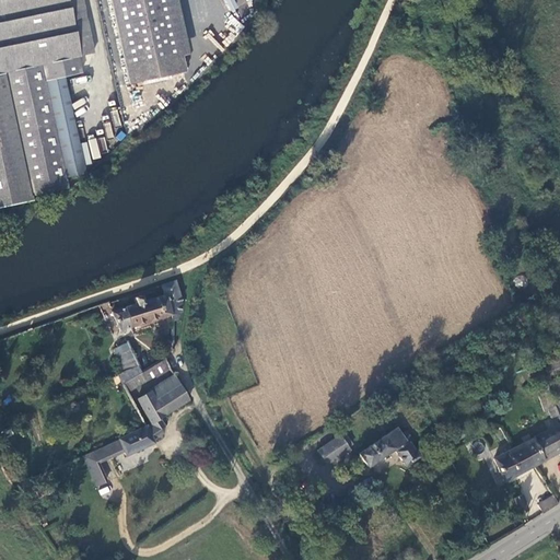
[(0,0),(0,207),(32,200),(31,196),(68,187),(66,178),(84,173),(68,96),(84,92),(80,73),(82,72),(79,56),(93,54),(82,0),(0,0)]
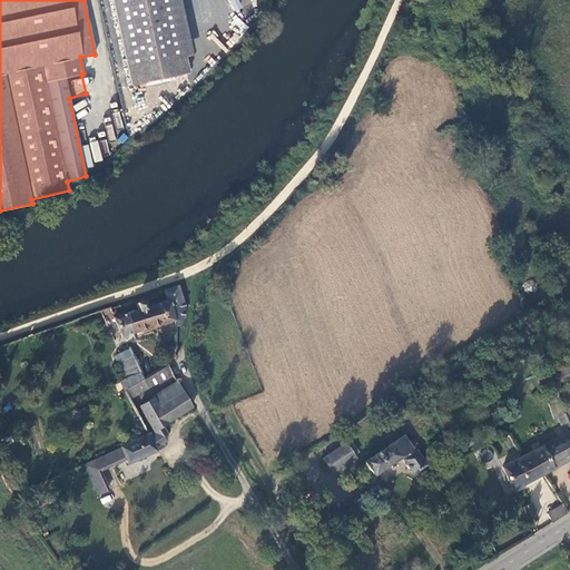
[(112,0),(130,86),(187,74),(184,57),(192,55),(179,0),(112,0)]
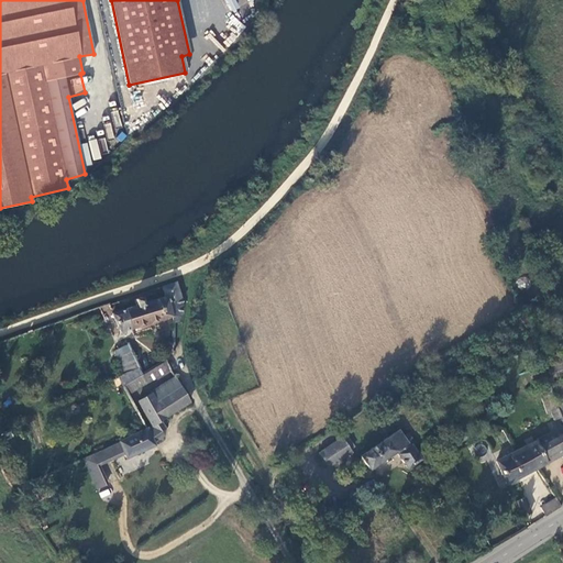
[(183,307),(176,283),(162,287),(165,298),(112,315),(119,333),(170,317),(169,324),(173,323),(175,323),(177,320),(175,317),(180,317),(183,307)]
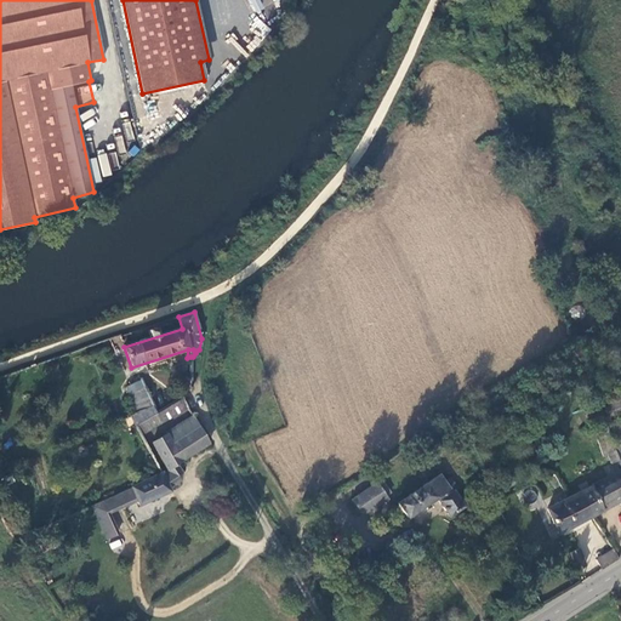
[(141,379),(124,386),(136,411),(130,415),(141,436),(187,406),(182,397),(157,412),(141,379)]
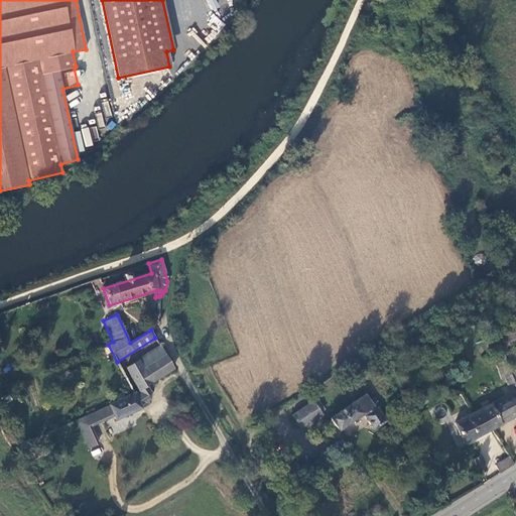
[(504,340),(508,348),(515,343),(515,331),(513,325),(503,331),(507,338),(504,340)]
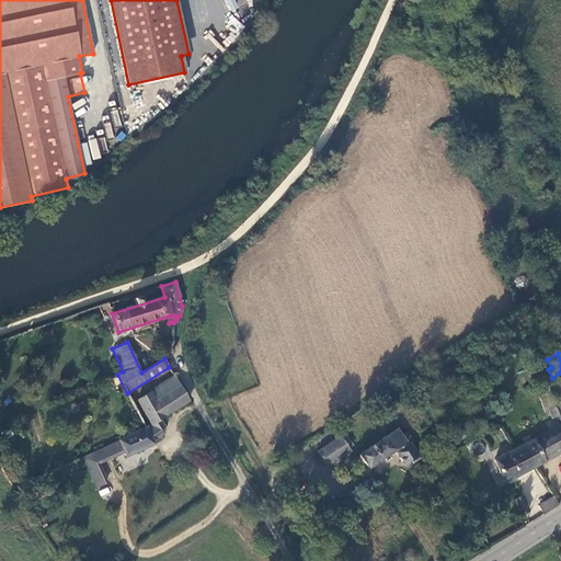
[(158,420),(187,401),(173,376),(157,386),(158,388),(135,401),(150,425),(158,420)]
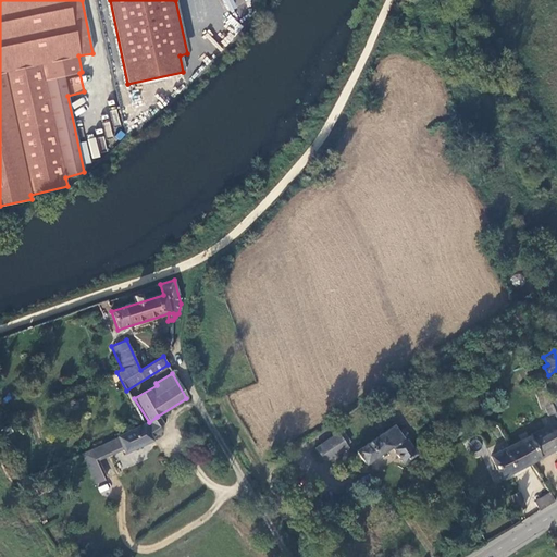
[(556,380),(545,384),(554,406),(556,404),(556,380)]
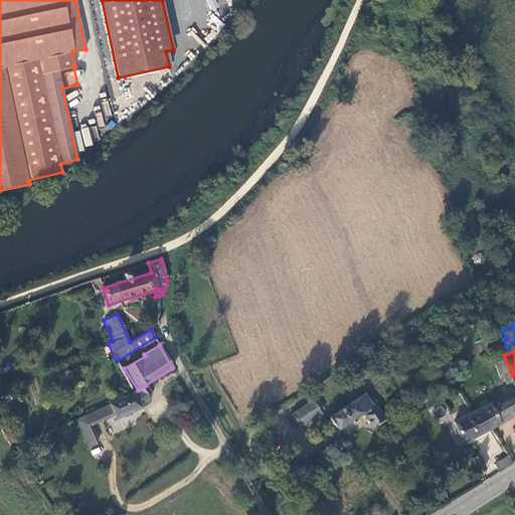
[(504,355),(503,353),(493,357),(501,378),(504,377),(507,385),(514,381),(512,375),(504,355)]
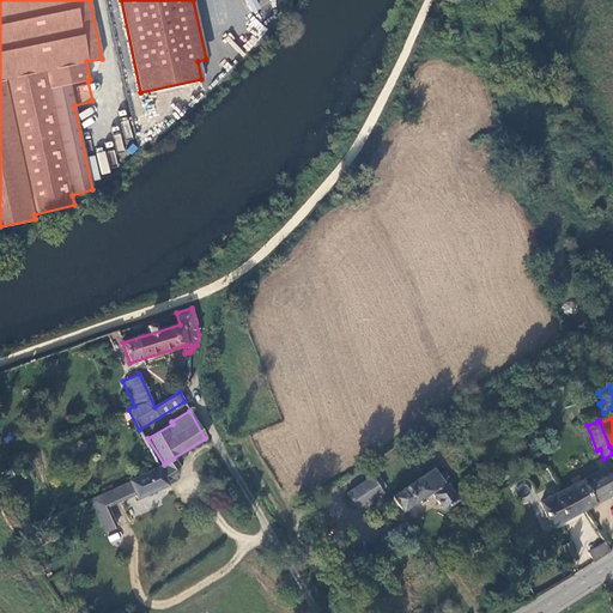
[(121,499),(137,491),(139,498),(167,485),(165,481),(176,474),(178,467),(173,459),(164,465),(161,466),(163,469),(161,472),(159,469),(128,483),(128,481),(115,487),(116,490),(121,499)]
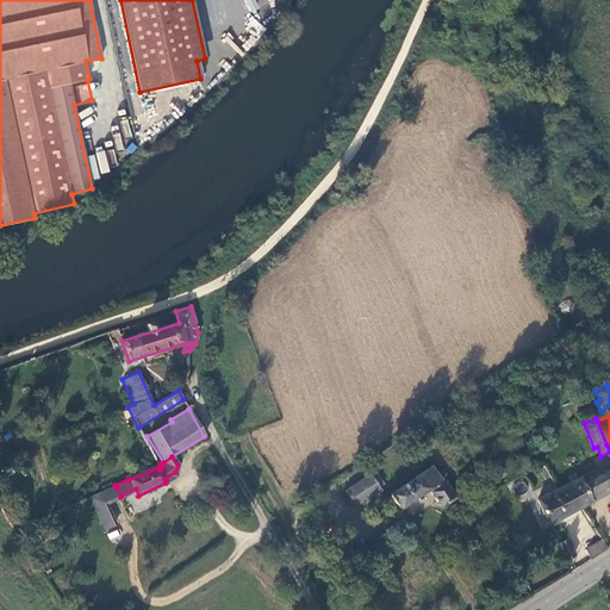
[(609,462),(605,466),(570,484),(582,506),(609,492),(609,462)]
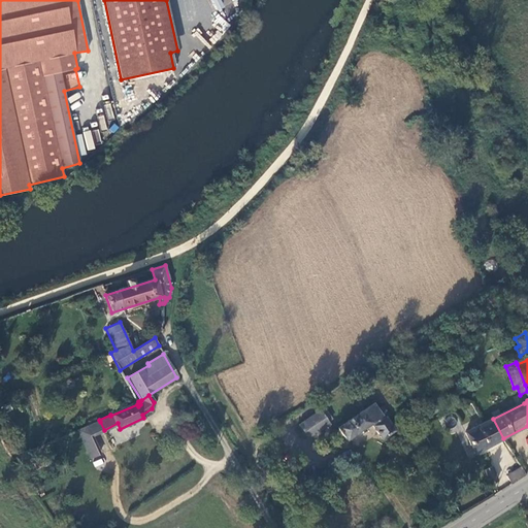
[(377,409),(373,403),(338,427),(347,439),(373,421),(374,424),(373,425),(383,438),(395,430),(386,418),(389,415),(383,405),(377,409)]
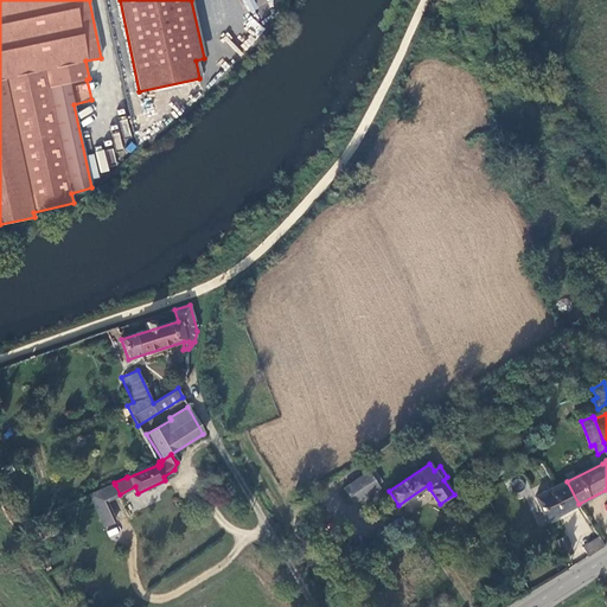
[(344,487),(353,503),(378,486),(369,471),(344,487)]
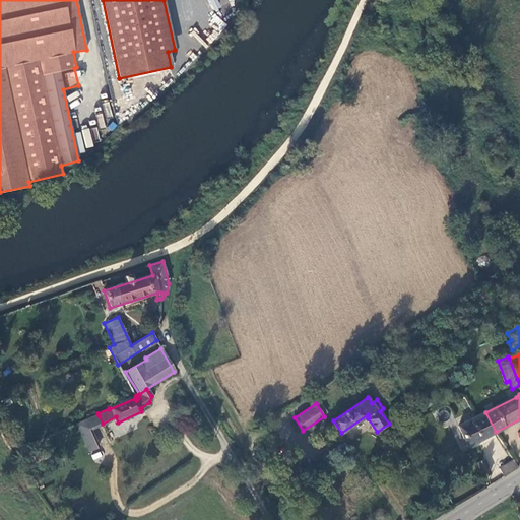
[(475,406),(470,409),(473,416),(478,413),(475,406)]
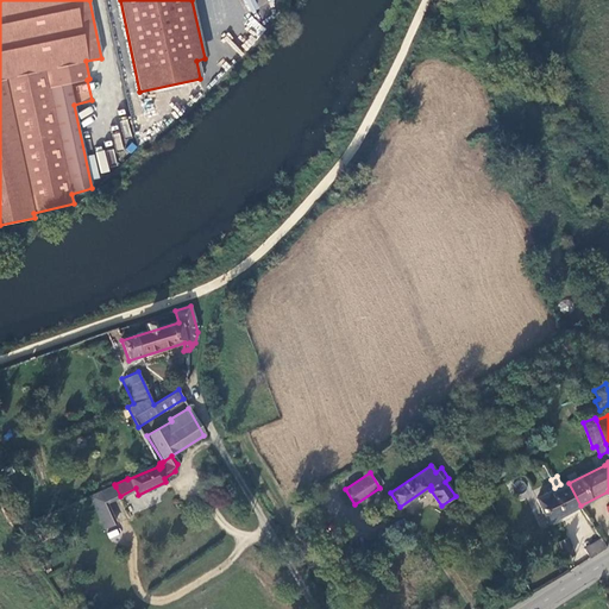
[(548,523),(581,506),(569,483),(537,498),(548,523)]
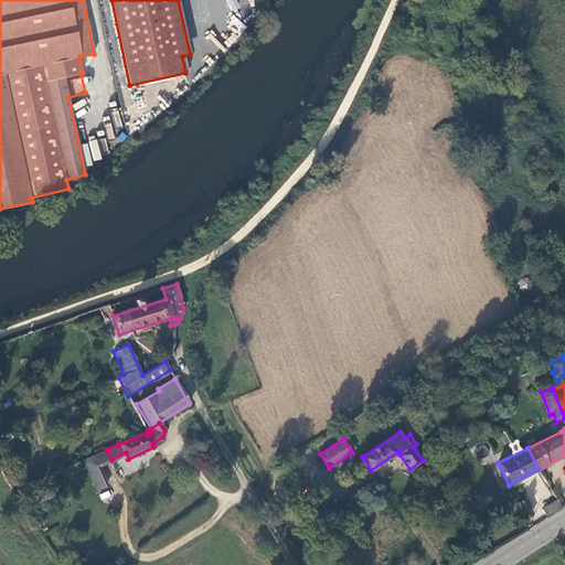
[(97,490),(107,486),(98,466),(112,460),(107,451),(85,461),(97,490)]
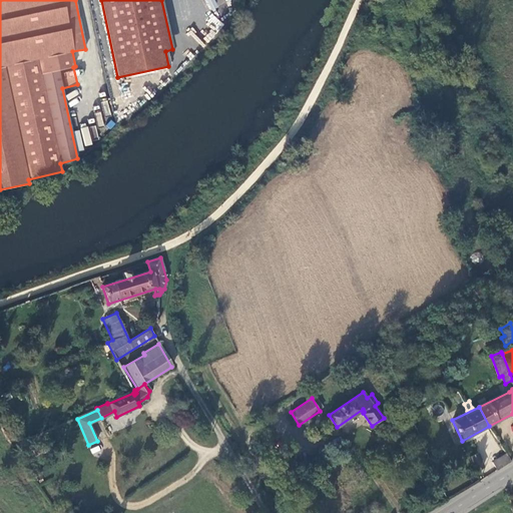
[(469,454),(476,471),(484,467),(479,453),(473,456),(472,453),(469,454)]
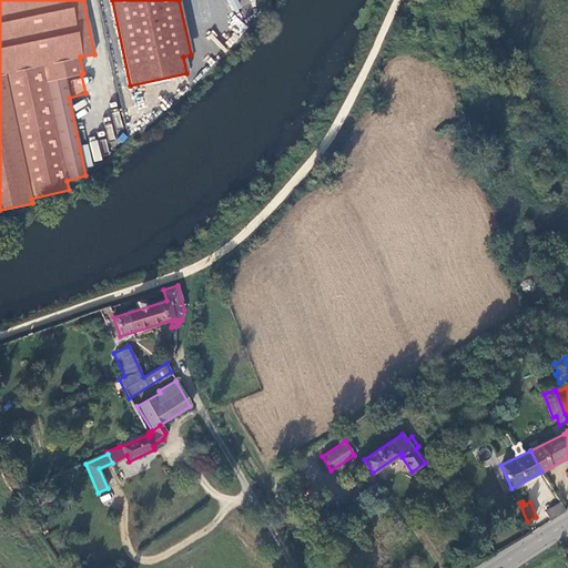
[(551,520),(567,511),(560,501),(546,511),(551,520)]
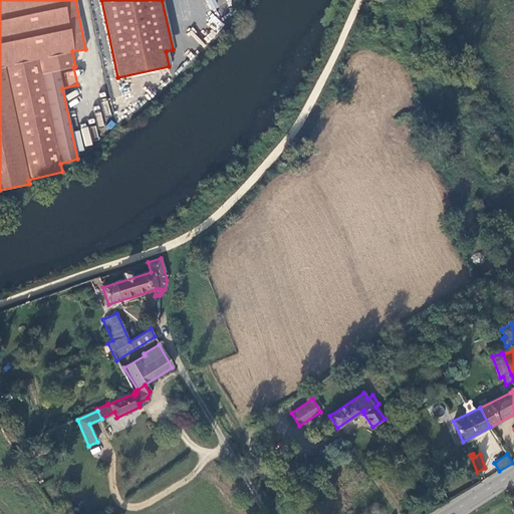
All buildings are outlined.
